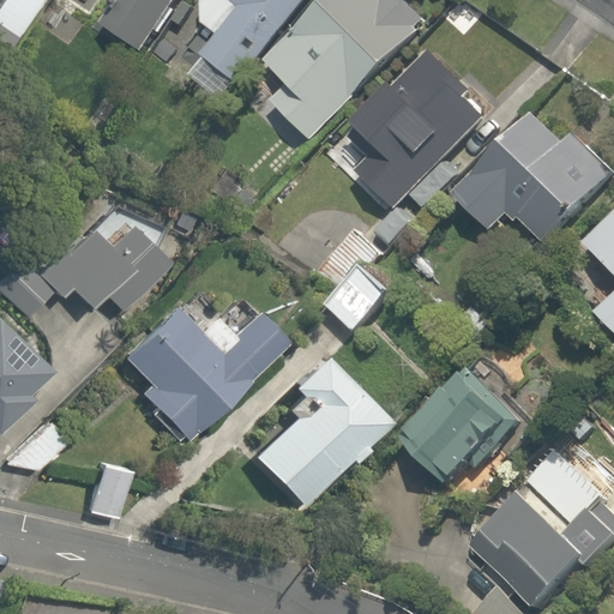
[(36,0),(0,0),(0,24),(17,34),(36,0)]
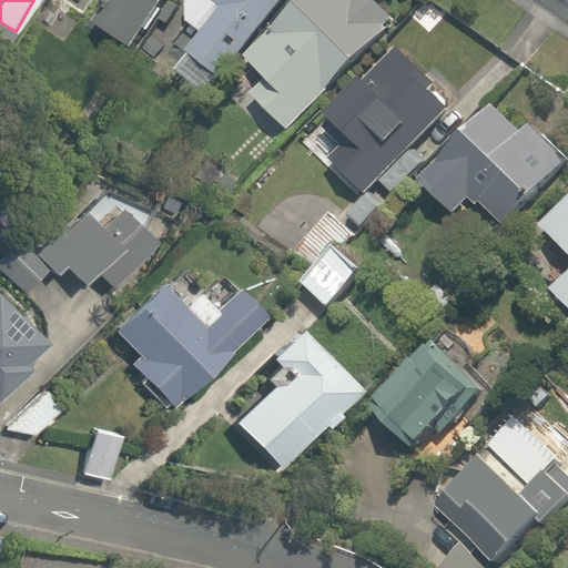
[(108,0),(94,22),(130,44),(158,0),(108,0)]
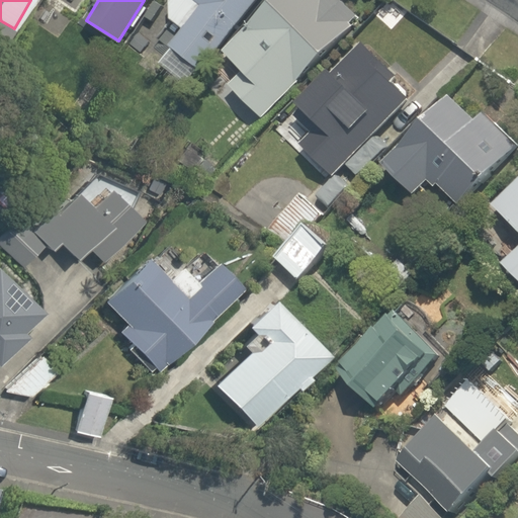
[(157,0),(157,1),(178,19),(153,50),(188,80),(256,0),(157,0)]
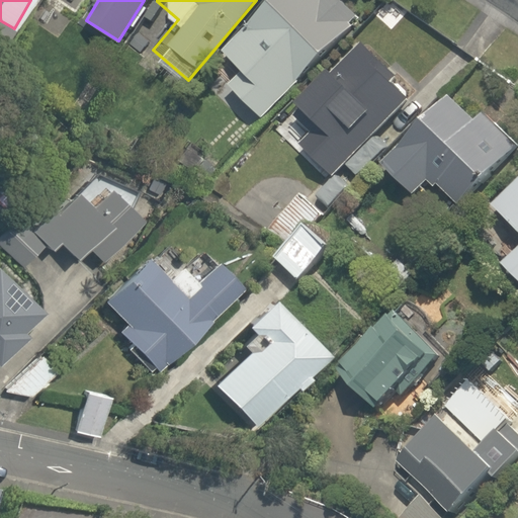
[(252,74),(236,92),(260,114),(359,8),(350,0),(265,0),(223,47),(252,74)]
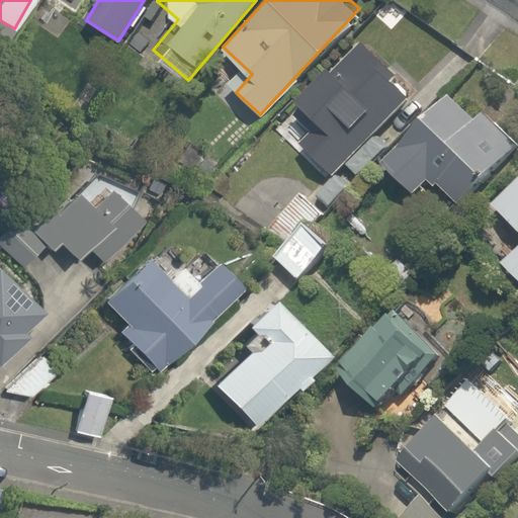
[(325,131),(304,153),(331,179),(416,89),(358,34),(294,102),(325,131)]
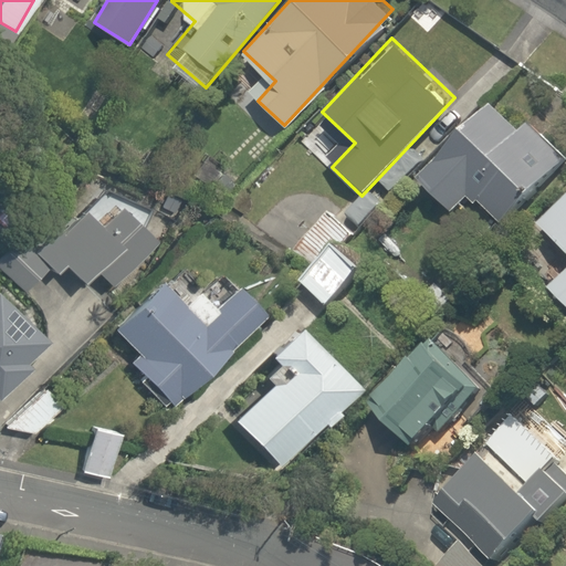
[(444,157),(421,178),(449,208),(463,195),(493,226),(563,159),(498,91),(437,149),(444,157)]
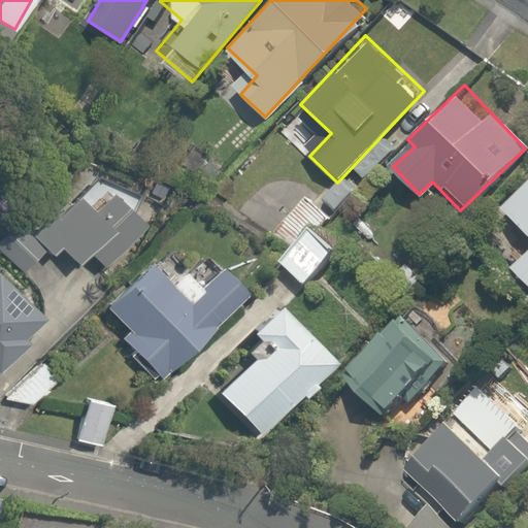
[(527,233),(527,245),(507,266),(527,287),(527,177),(500,205),(527,233)]
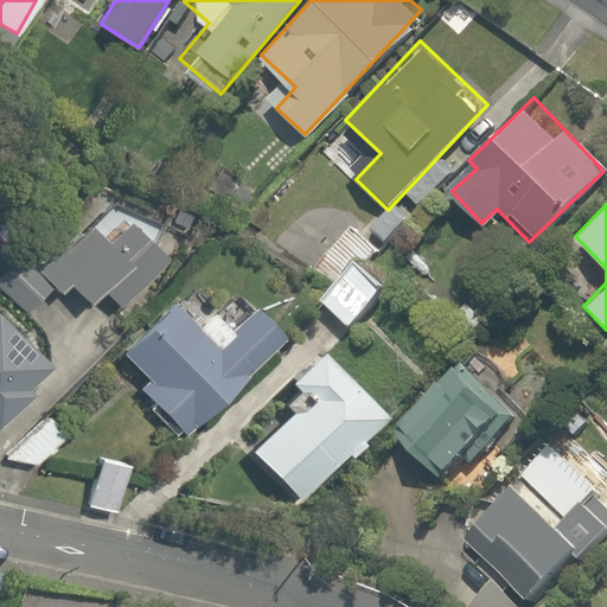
[(87,235),(76,221),(30,257),(25,253),(16,261),(11,255),(0,263),(0,294),(14,313),(46,287),(50,291),(61,282),(75,300),(95,283),(107,299),(154,261),(115,212),(87,235)]
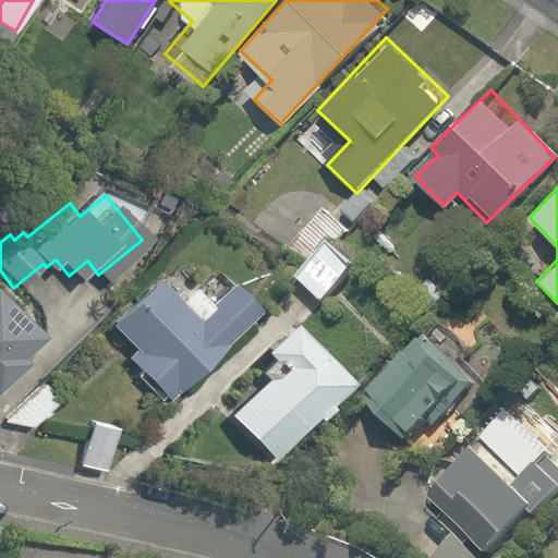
[(270,204),(255,220),(280,244),(295,228),(270,204)]
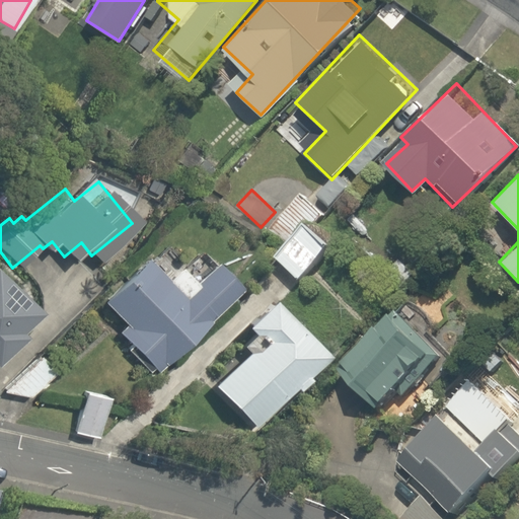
[(330,239),(303,216),(271,255),(298,278),(330,239)]
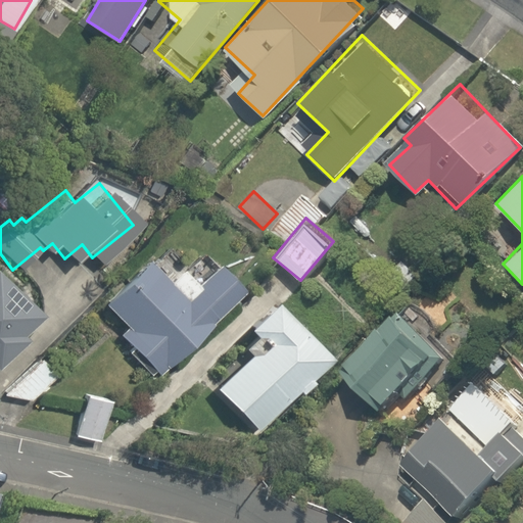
[(140,251),(95,297),(121,322),(113,330),(159,374),(242,287),(218,264),(200,282),(179,262),(175,266),(164,255),(155,266),(140,251)]
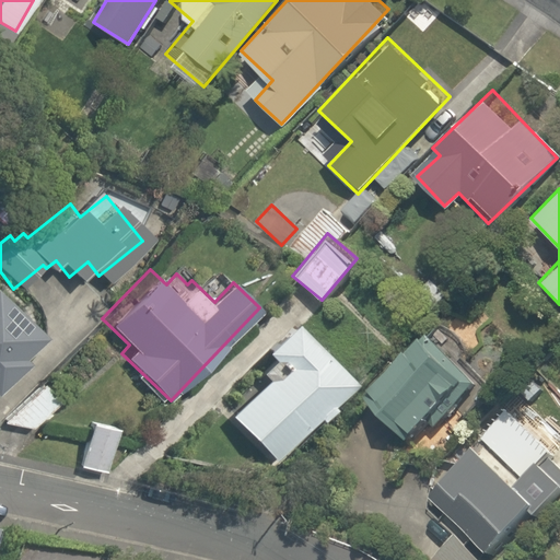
[(0,389),(28,361),(22,357),(44,335),(0,293),(0,389)]
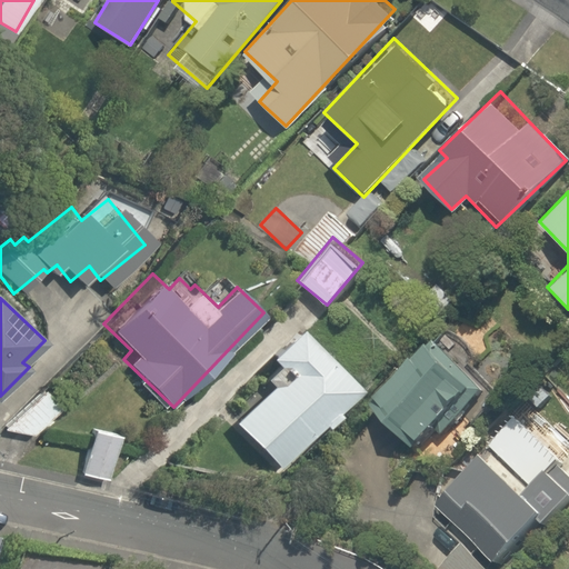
[(280,358),(225,416),(269,459),(348,377),(286,317),(257,348),(267,357),(272,351),(280,358)]
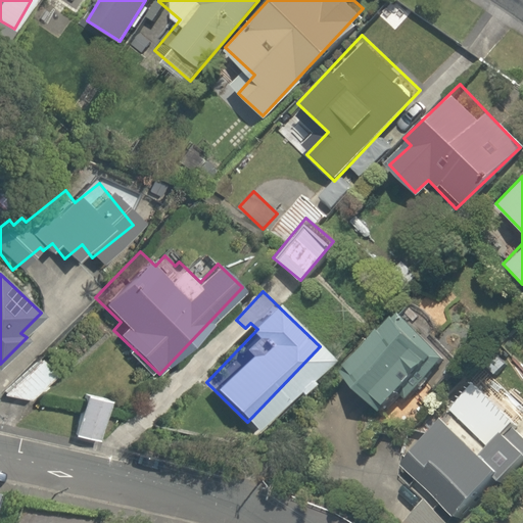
[(333,367),(376,411),(397,390),(408,401),(450,360),(395,304),(333,367)]
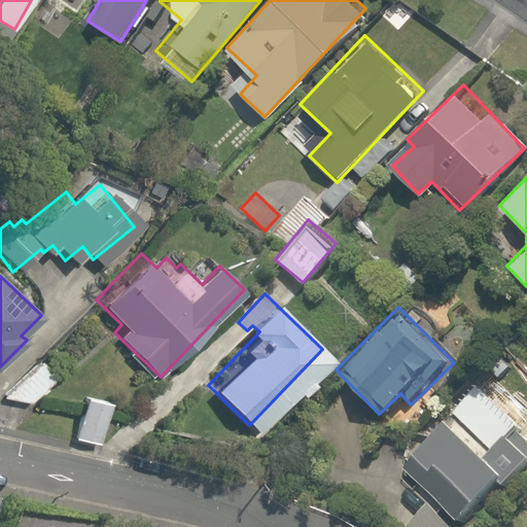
[(53,367),(30,352),(2,393),(31,399),(53,367)]
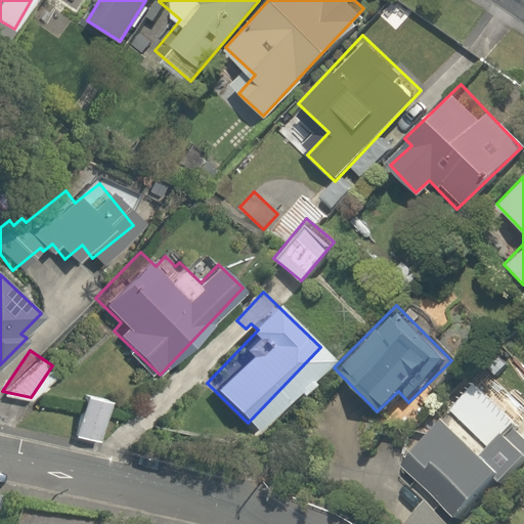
[(523,460),(523,407),(501,385),(475,411),(463,399),(395,465),(450,522),(494,480),(498,485),(523,460)]
